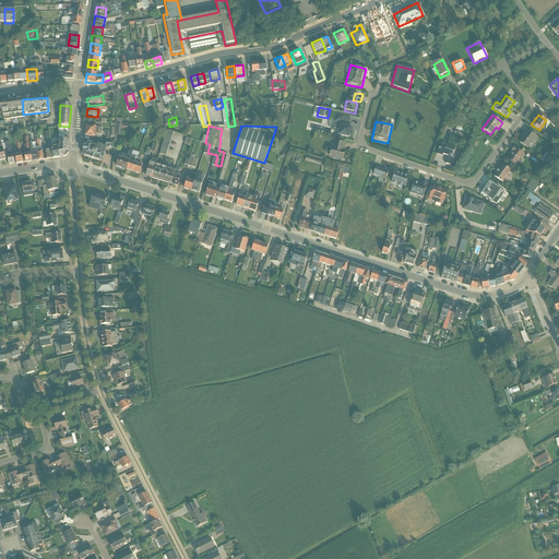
[(337,137),(348,139),(351,128),(340,126),(337,137)]
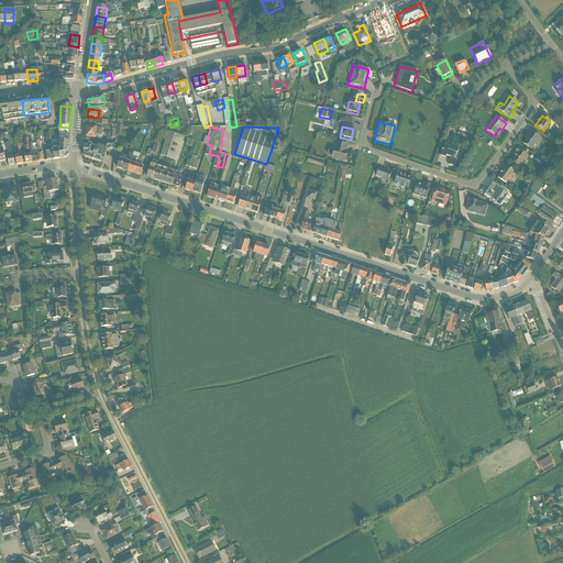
[(454,127),(449,136),(456,141),(462,131),(454,127)]
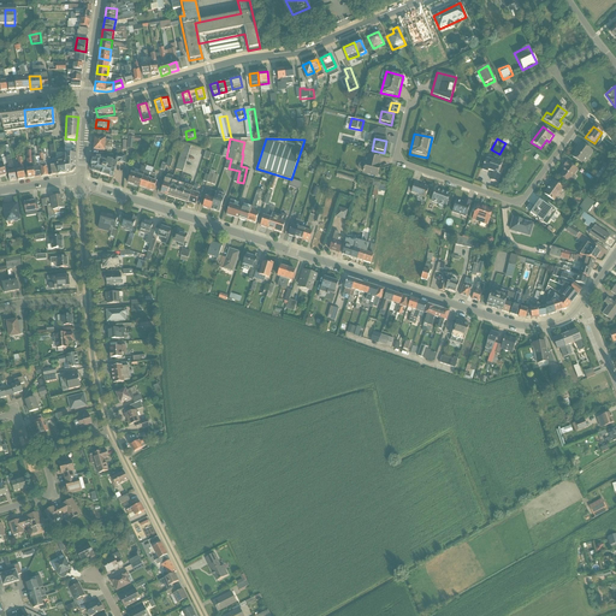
[(131,142),(126,141),(126,149),(137,150),(138,140),(131,140),(131,142)]
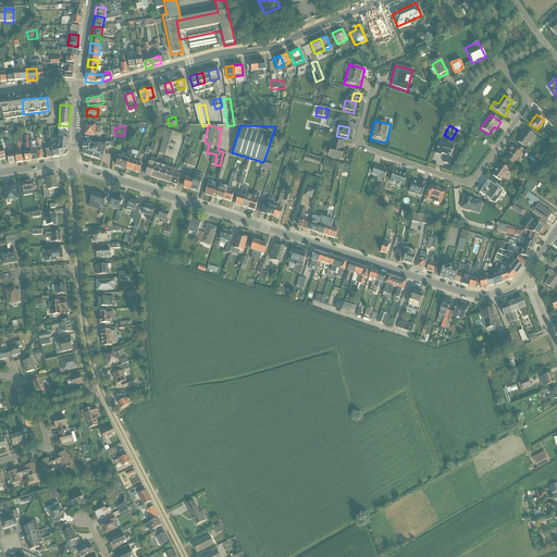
[(517,143),(528,149),(535,137),(525,131),(517,143)]
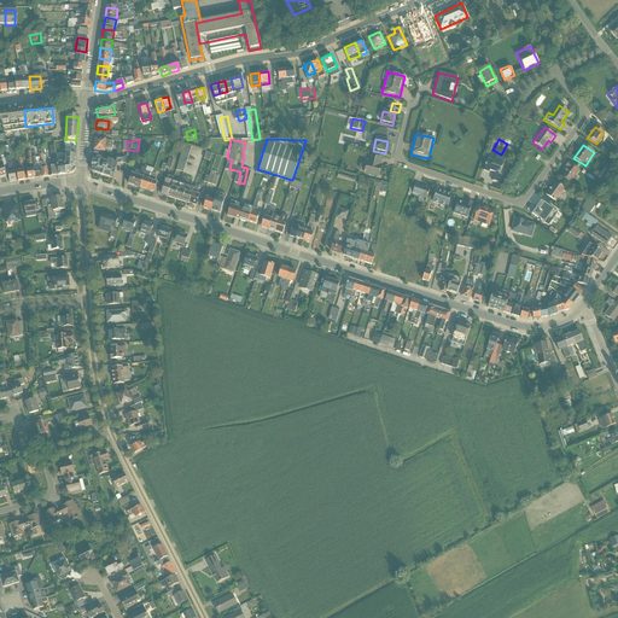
[(64,162),(75,162),(76,151),(64,151),(64,162)]
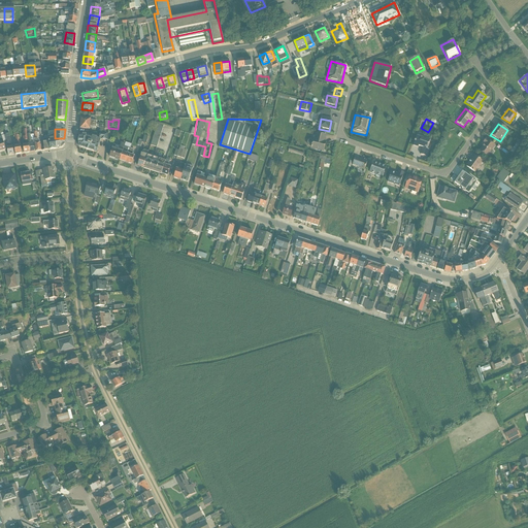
[(310,150),(324,153),(326,145),(323,144),(325,135),(316,133),(314,140),(312,140),(310,150)]
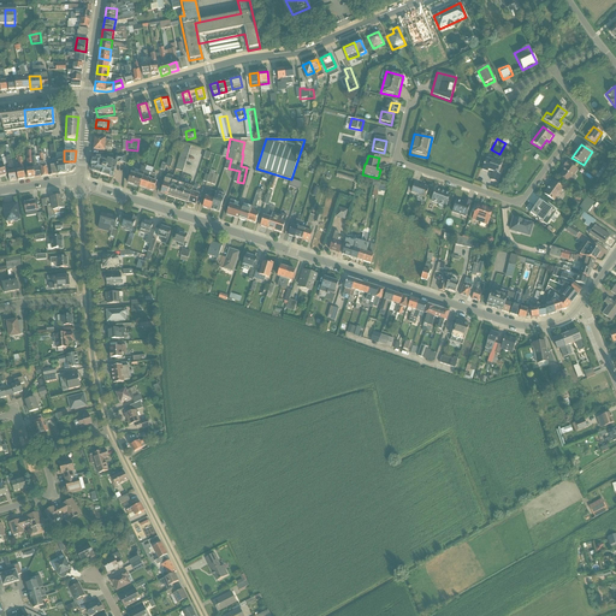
[(11,158),(3,159),(5,167),(13,166),(11,158)]
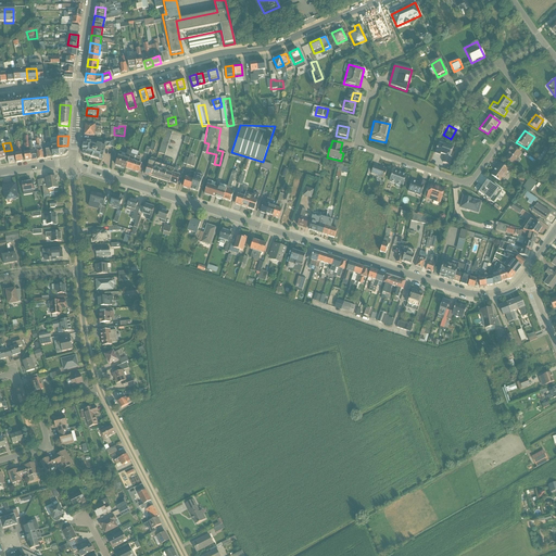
[(149,154),(153,154),(153,152),(158,153),(159,143),(155,142),(154,148),(150,147),(149,154)]
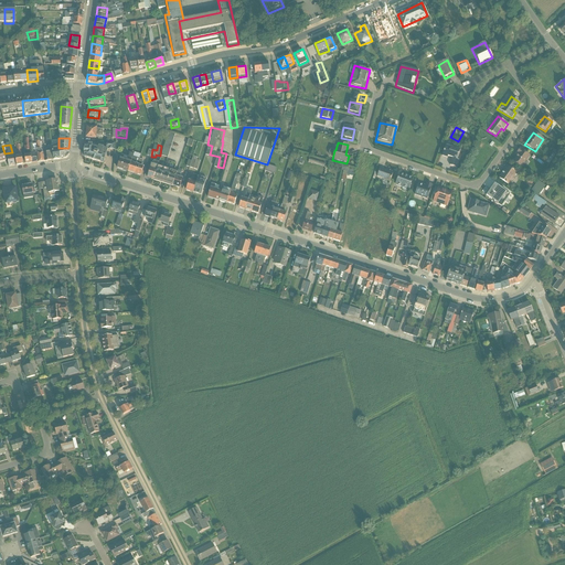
[(103,166),(107,150),(106,146),(93,146),(92,157),(84,156),(84,159),(86,160),(103,166)]
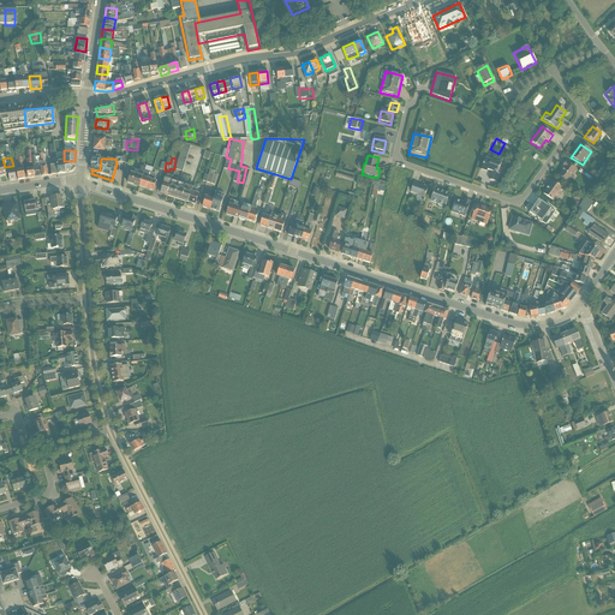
[(489,180),(496,183),(502,163),(484,159),(481,171),(491,173),(489,180)]
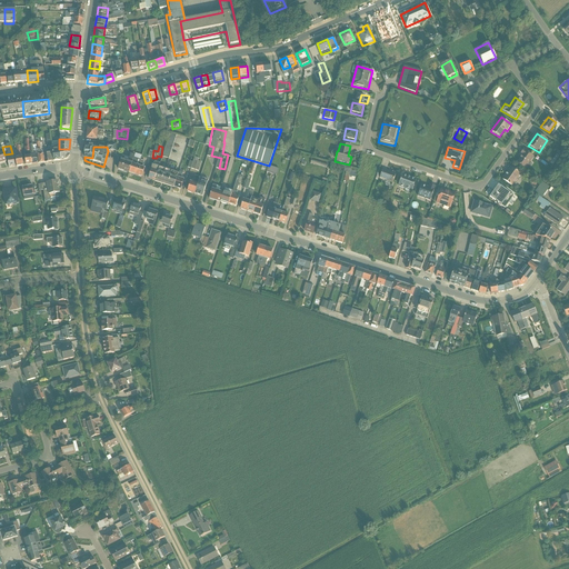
[(516,162),(525,169),(533,157),(525,150),(516,162)]
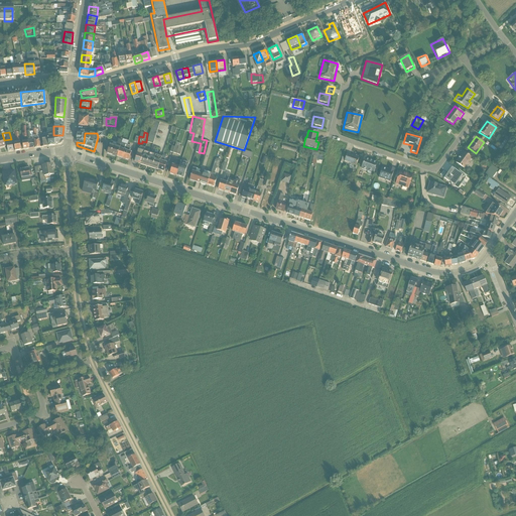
[(178,142),(177,147),(174,146),(173,152),(180,154),(183,143),(178,142)]
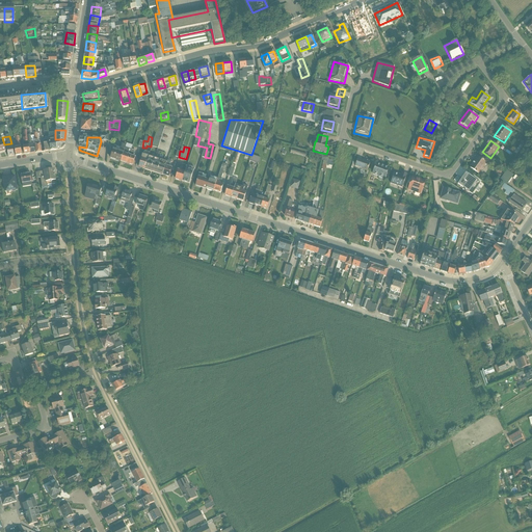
[(109,159),(120,162),(123,154),(112,151),(109,159)]
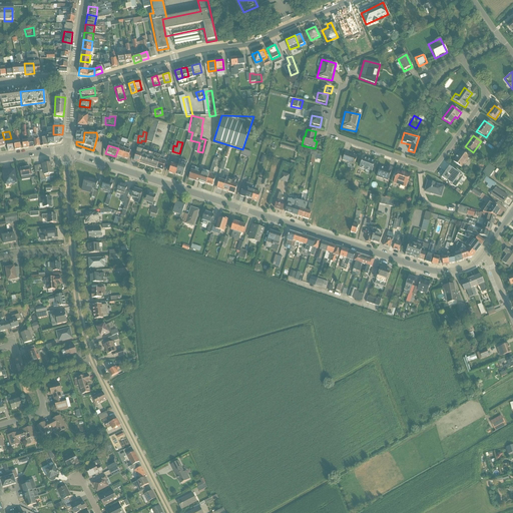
[(121,158),(124,150),(118,148),(115,156),(121,158)]
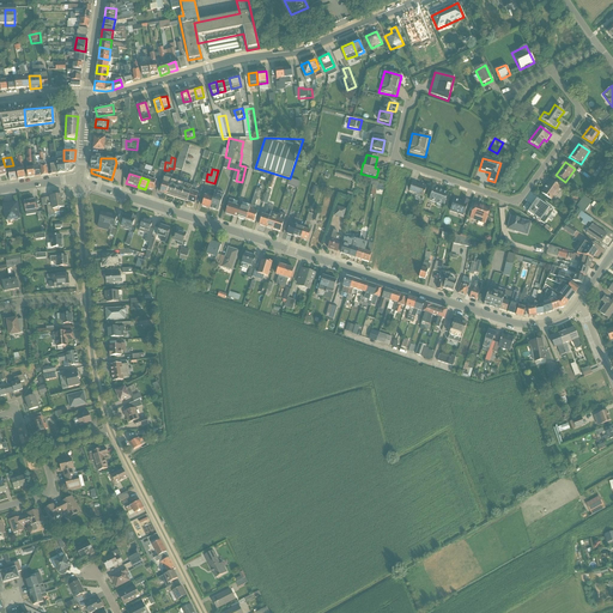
[(145,189),(152,192),(155,182),(149,180),(145,189)]
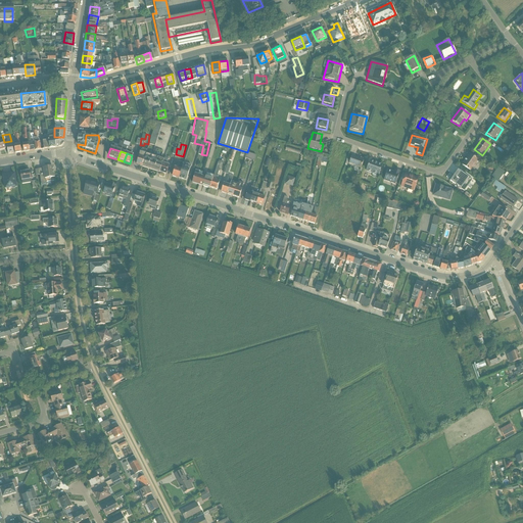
[(348,164),(361,169),(365,159),(352,154),(348,164)]
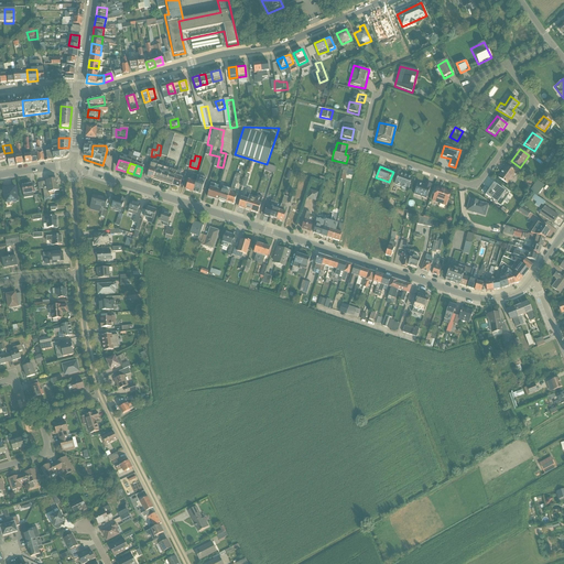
[(498,179),(508,185),(516,173),(506,166),(498,179)]
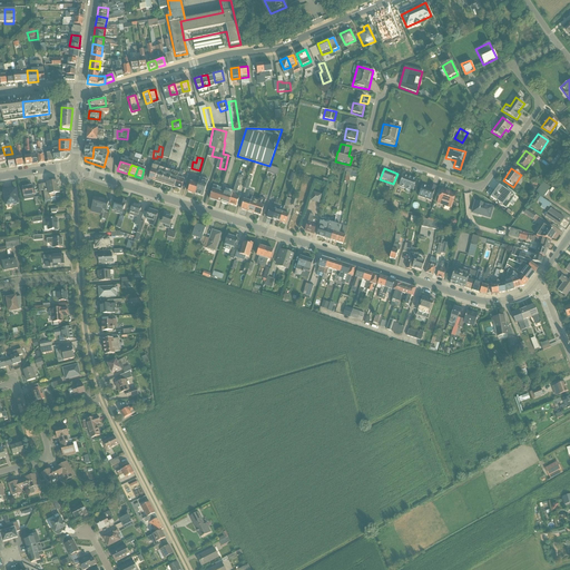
[(349,169),(350,183),(359,183),(359,179),(357,179),(357,175),(355,175),(355,169),(349,169)]
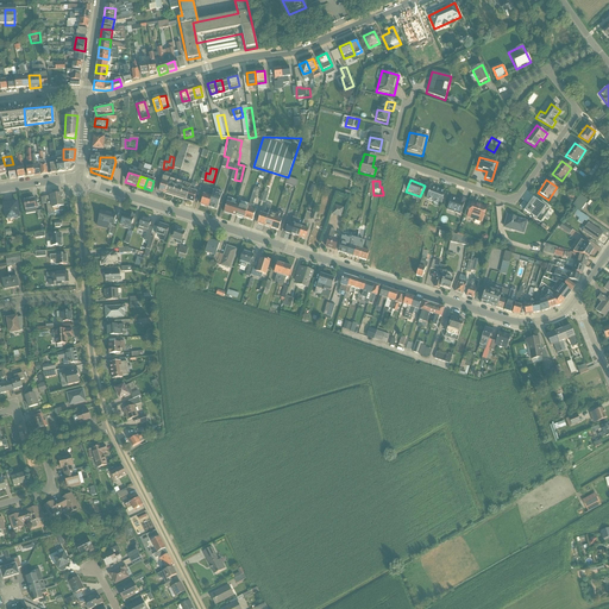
[(165,195),(168,184),(162,182),(158,193),(165,195)]
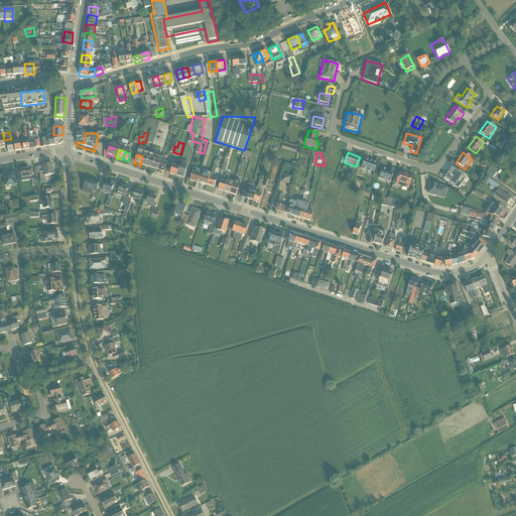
[(140,165),(150,168),(153,159),(142,156),(140,165)]
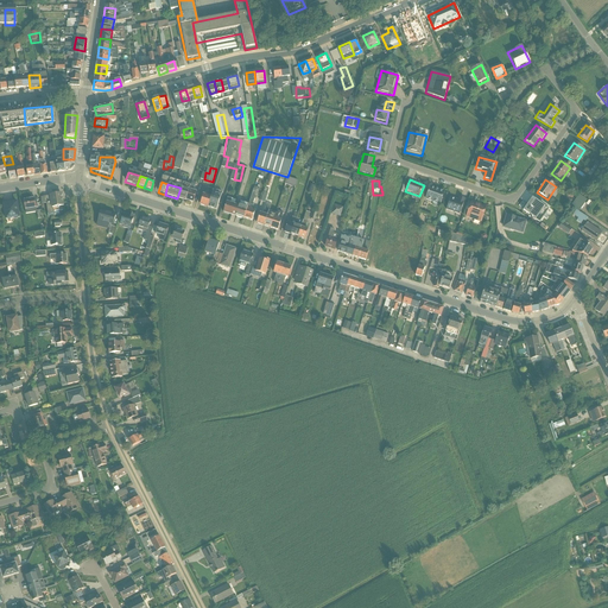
[(185,201),(189,190),(181,188),(177,198),(185,201)]
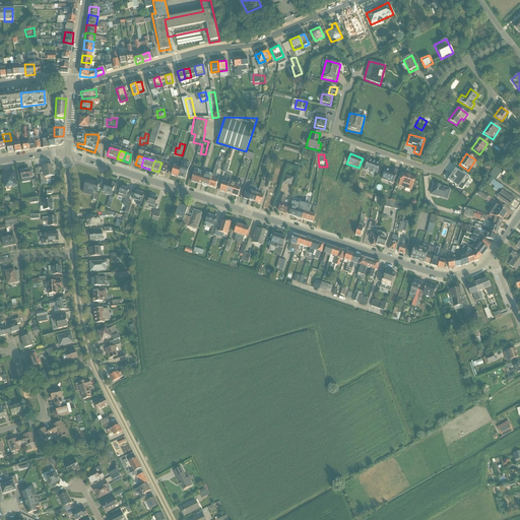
[(364,171),(376,175),(380,165),(368,160),(364,171)]
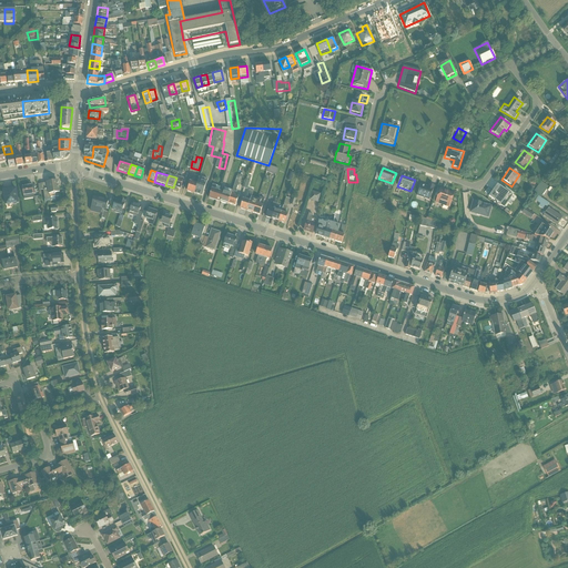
[(173,188),(180,190),(183,180),(176,178),(173,188)]
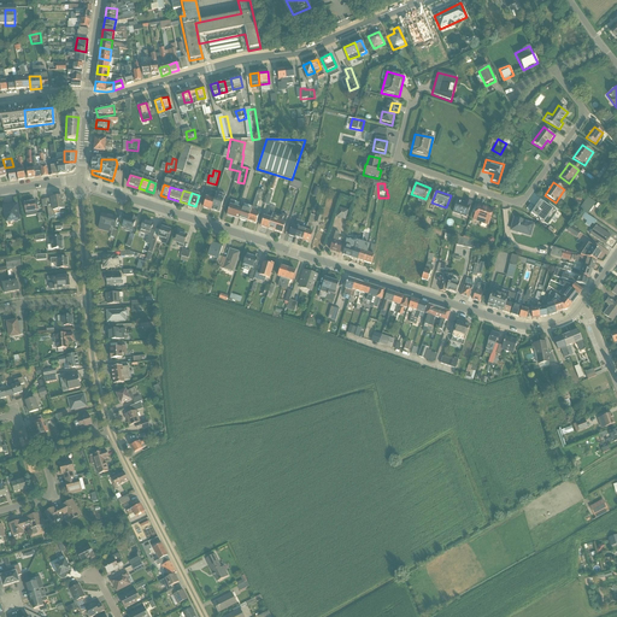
[(211,211),(216,199),(207,195),(201,209),(211,211)]
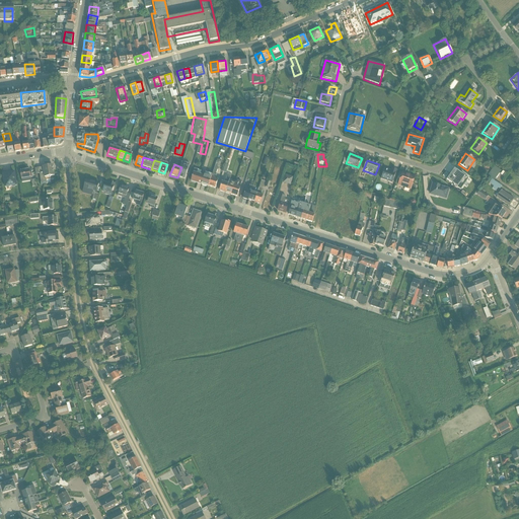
[(44,178),(55,176),(53,165),(42,166),(44,178)]
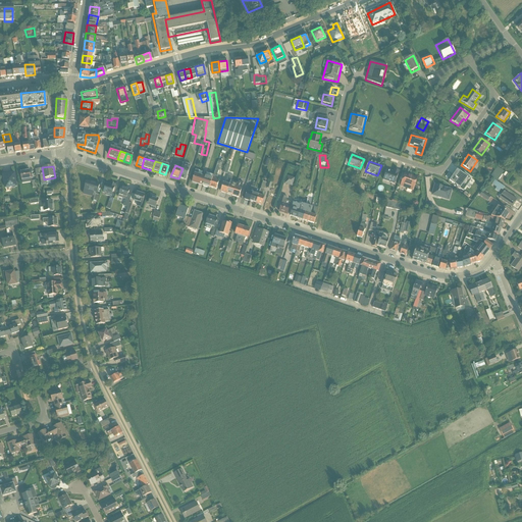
[(178,178),(186,181),(190,170),(183,168),(178,178)]
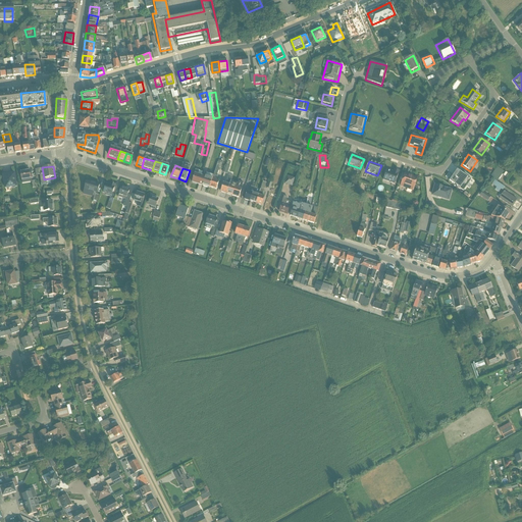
[(382,180),(395,185),(400,171),(394,169),(393,171),(387,169),(382,180)]
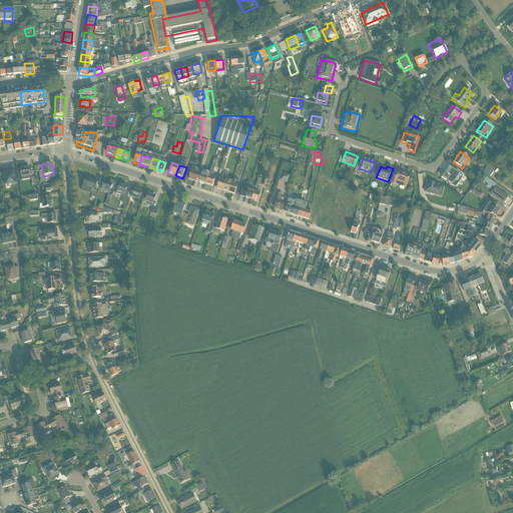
[(449,166),(441,177),(455,187),(463,176),(449,166)]
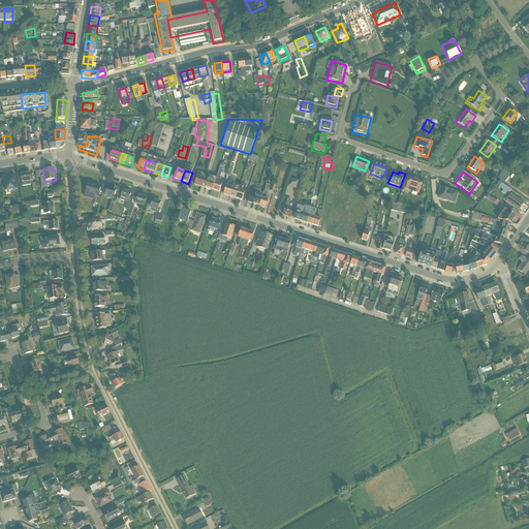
[(21,183),(31,182),(29,174),(20,175),(21,183)]
